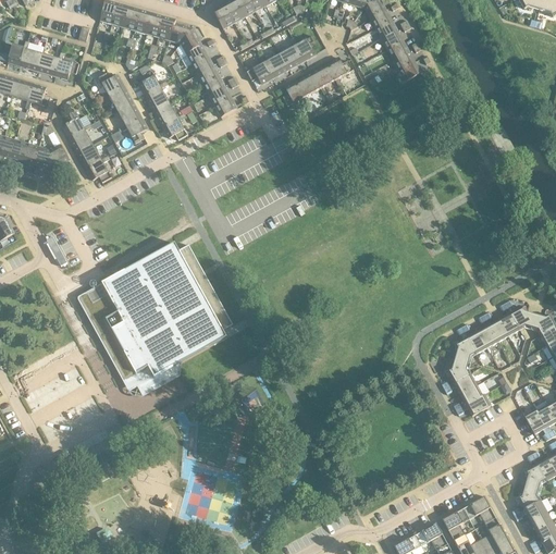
[(104,0),(104,1),(99,19),(112,22),(118,1),(113,0),(104,0)]
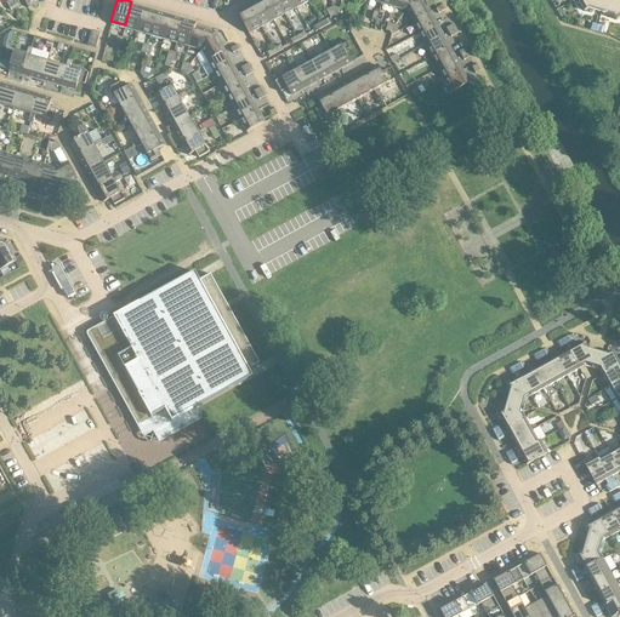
[(272,17),(262,0),(256,0),(250,4),(261,23),(272,17)]
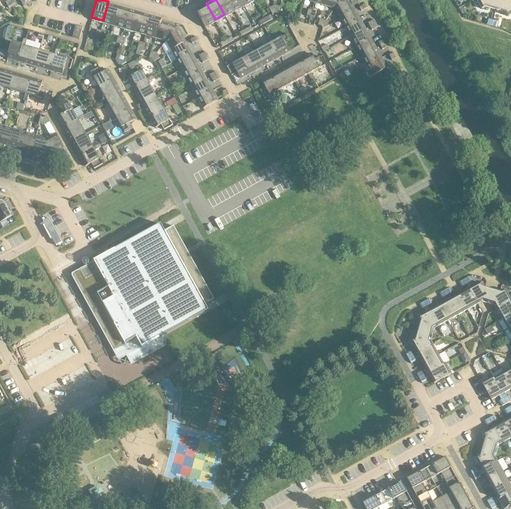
[(234,9),(229,0),(216,0),(224,14),(234,9)]
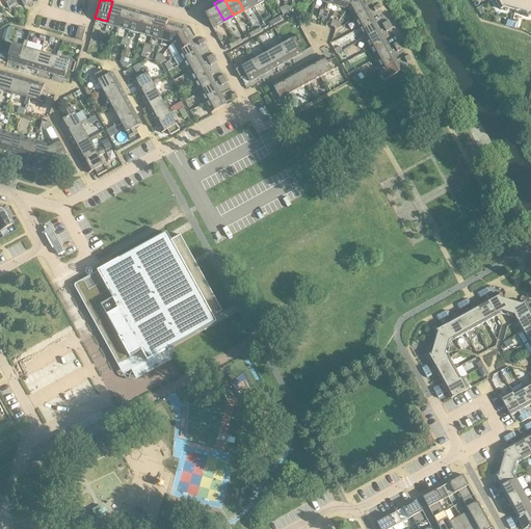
[(254,3),(251,0),(238,0),(243,9),(247,7),(254,3)]
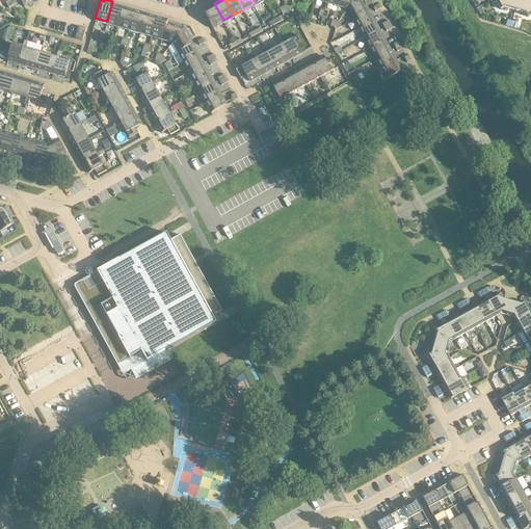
[(352,0),(347,6),(352,16),(368,6),(365,2),(364,0),(352,0)]
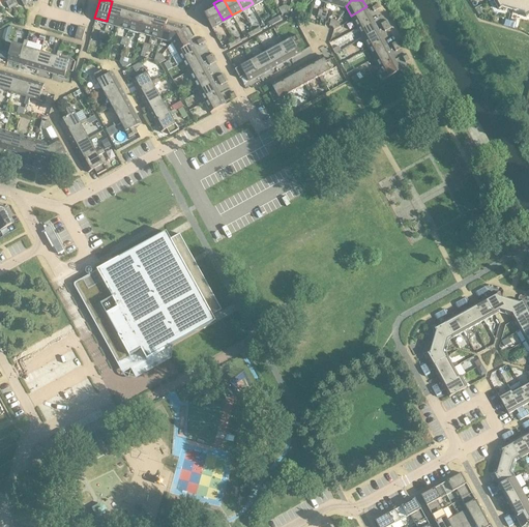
[(528,11),(528,0),(515,0),(512,7),(522,10),(524,15),(528,11)]
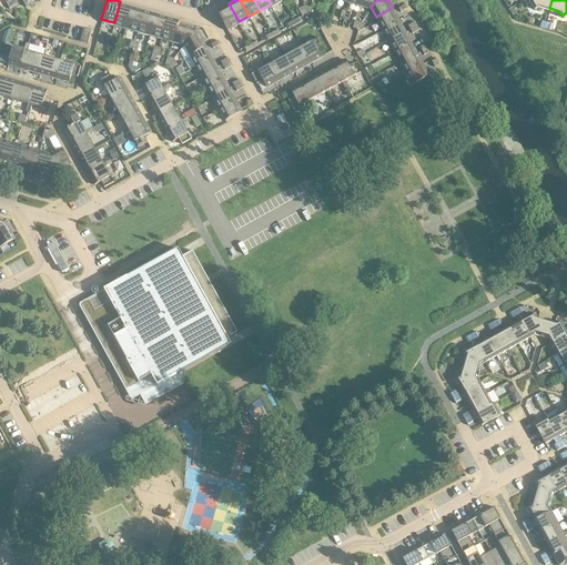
[(132,4),(120,1),(114,22),(115,23),(125,26),(132,4)]
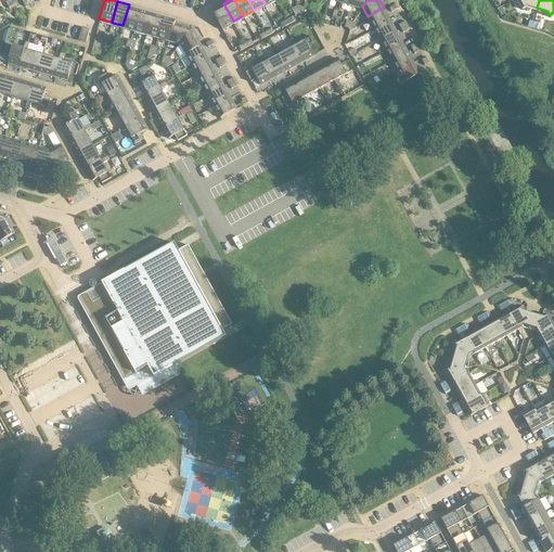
[(233,21),(223,3),(211,10),(213,12),(221,27),(233,21)]
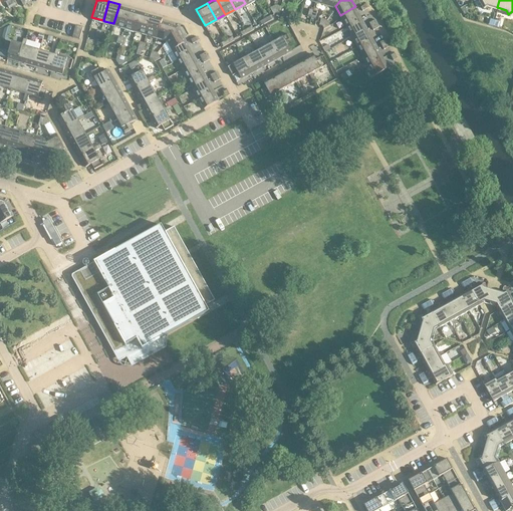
[(130,8),(119,4),(113,23),(124,26),(130,8)]
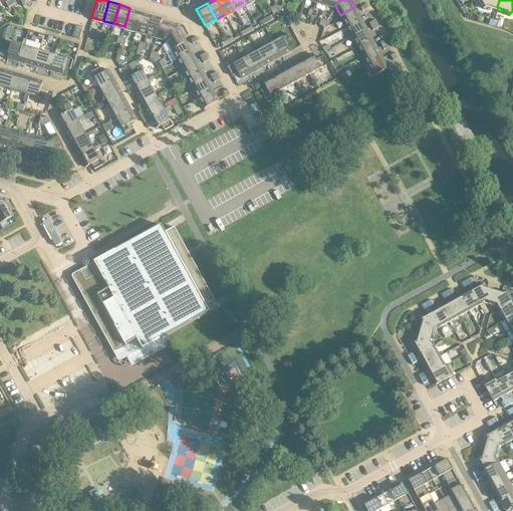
[(360,16),(355,6),(340,15),(345,25),(360,16)]
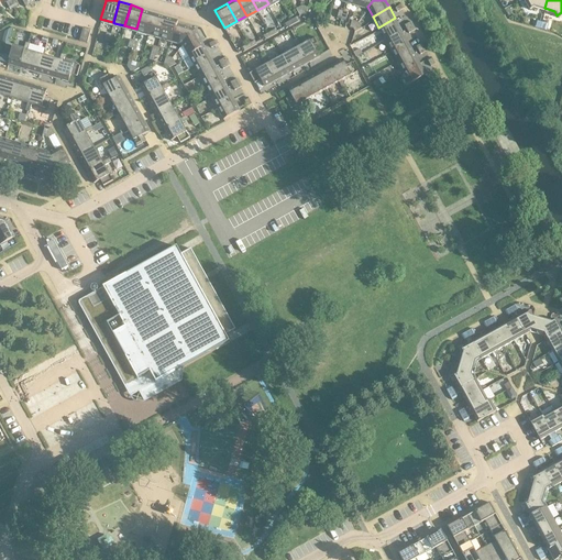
[(154,12),(142,9),(136,29),(149,33),(154,12)]
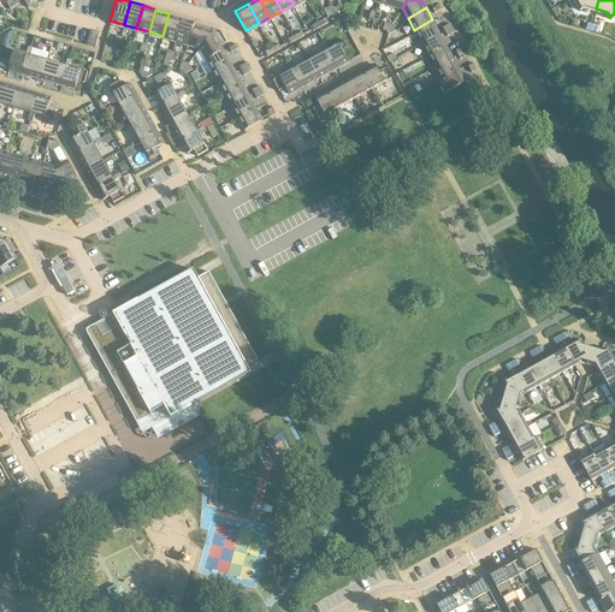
[(182,17),(169,13),(163,36),(175,40),(182,17)]
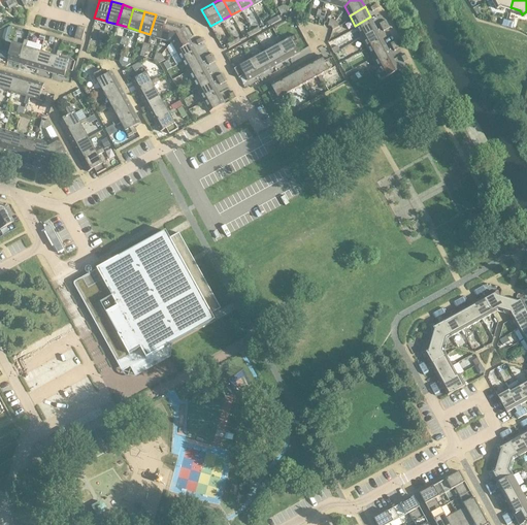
[(166,18),(156,14),(150,34),(161,37),(166,21),(165,21),(166,18)]
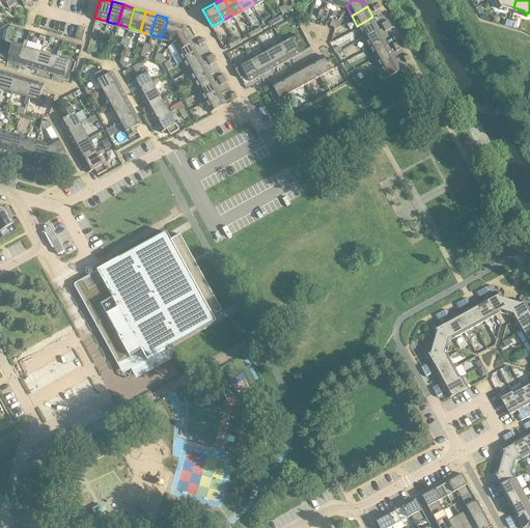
[(331,17),(330,21),(329,24),(332,25),(337,18),(331,17)]
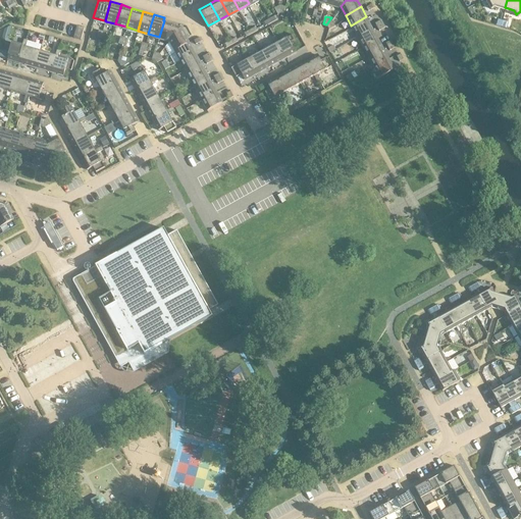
[(370,22),(366,16),(351,26),(357,35),(371,27),(369,23),(370,22)]
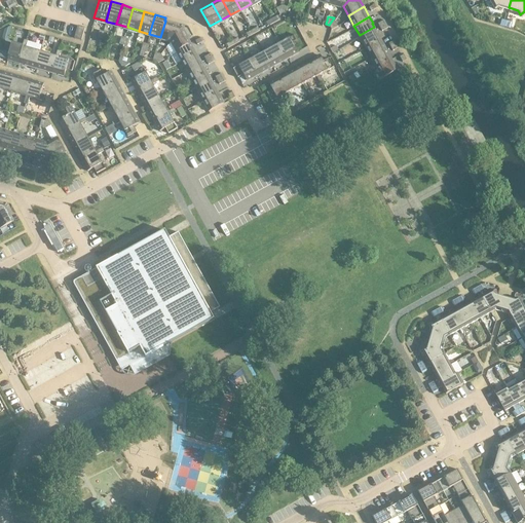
[(179,25),(165,21),(160,37),(170,40),(181,27),(179,25)]
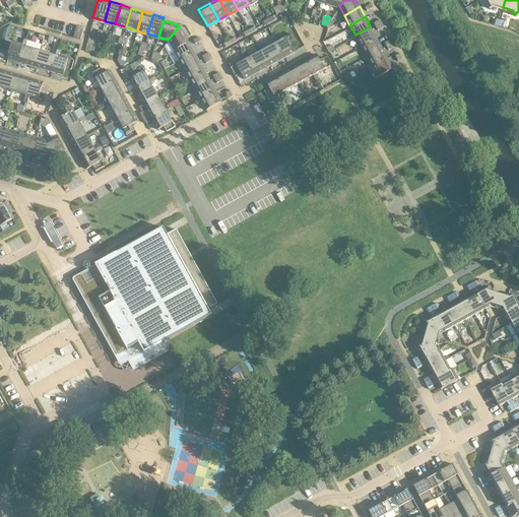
[(83,25),(76,23),(75,25),(73,36),(79,38),(83,25)]
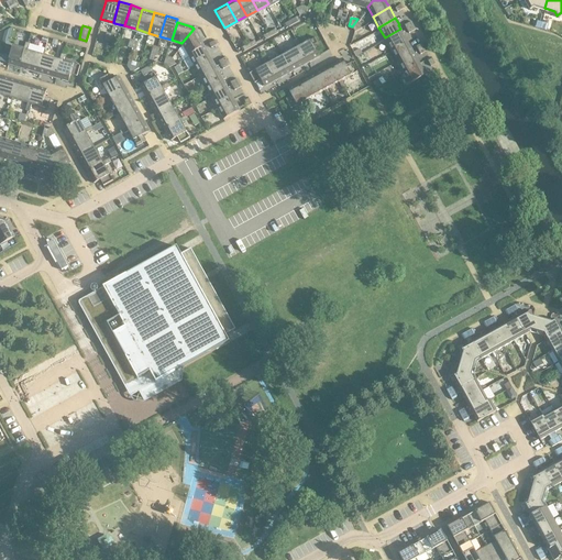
[(197,31),(194,29),(182,43),(187,53),(204,44),(200,40),(201,40),(197,31)]
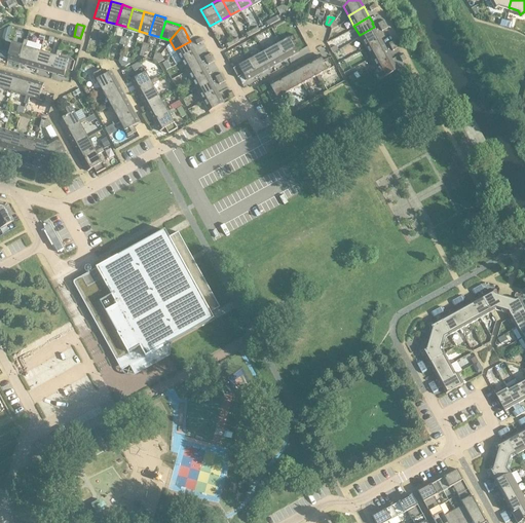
[(376,31),(374,27),(360,35),(365,45),(380,37),(377,31),(376,31)]
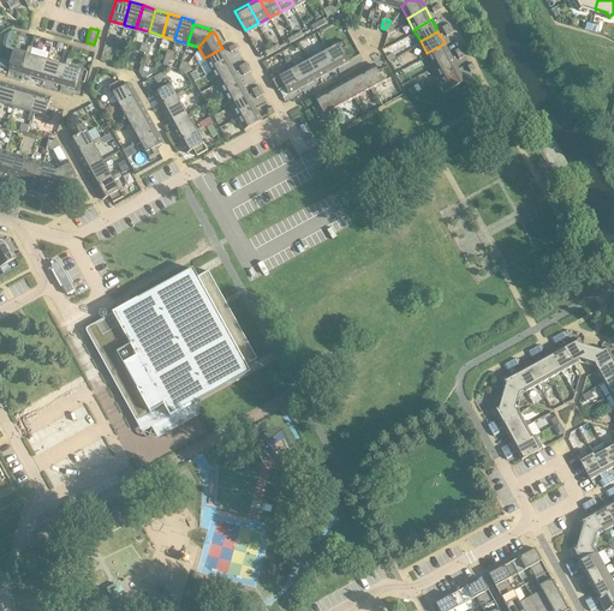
[(325,40),(322,40),(335,65),(344,61),(343,60),(347,58),(344,52),(350,48),(344,37),(328,47),(325,40)]
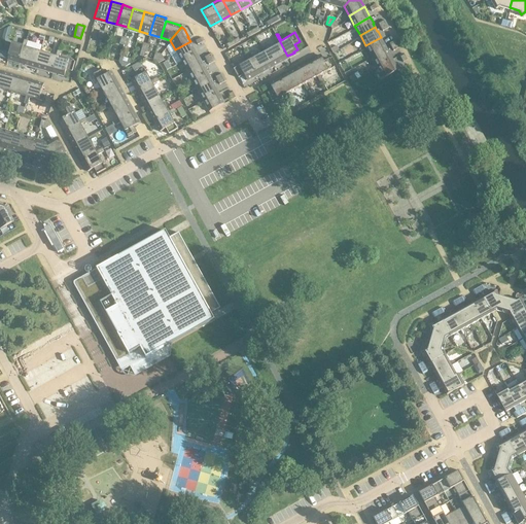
[(287,56),(276,34),(275,35),(278,41),(265,49),(272,64),(281,59),(281,60),(287,56)]
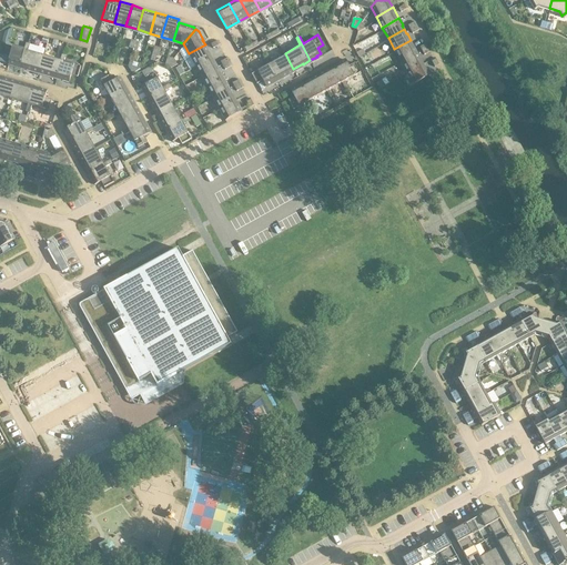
[(12,63),(20,66),(27,41),(24,40),(23,48),(6,42),(3,53),(9,54),(8,61),(12,62),(12,63)]
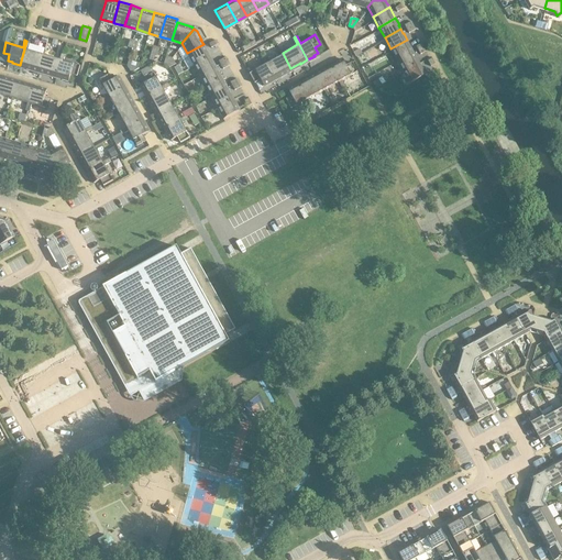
[(410,46),(407,40),(390,48),(396,59),(412,51),(410,46)]
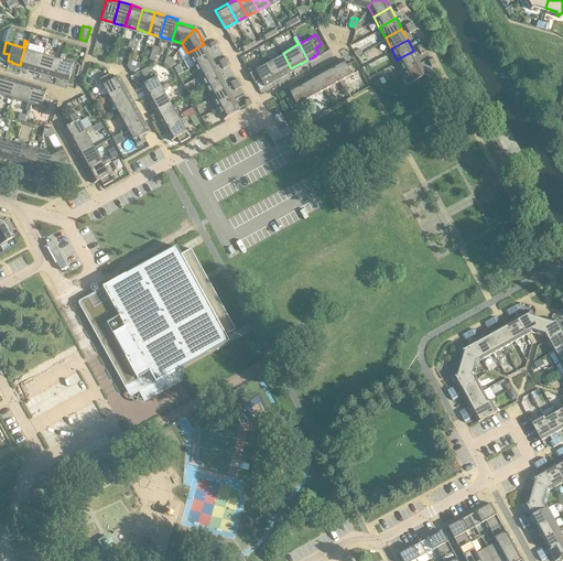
[(29,41),(26,41),(20,65),(26,67),(28,66),(38,69),(43,53),(26,49),(29,41)]
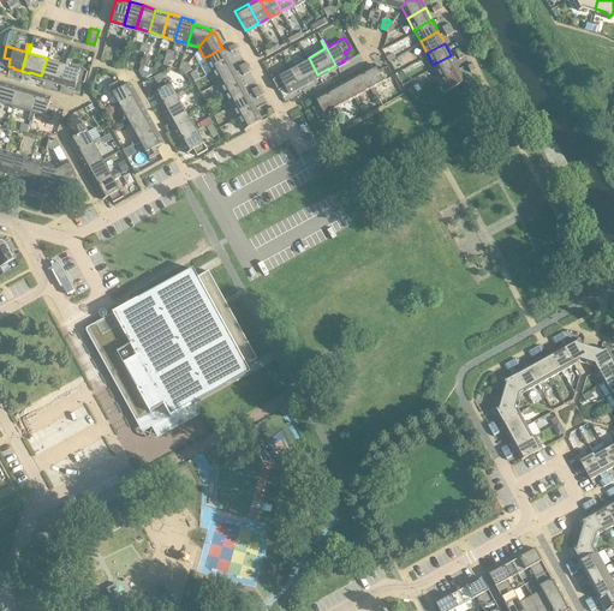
[(225,53),(222,48),(204,58),(212,70),(230,60),(226,53),(225,53)]
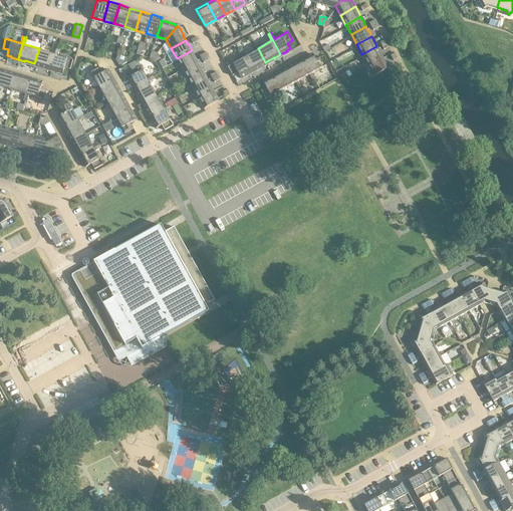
[(53,52),(39,48),(34,63),(44,66),(44,67),(51,69),(57,46),(55,45),(53,52)]
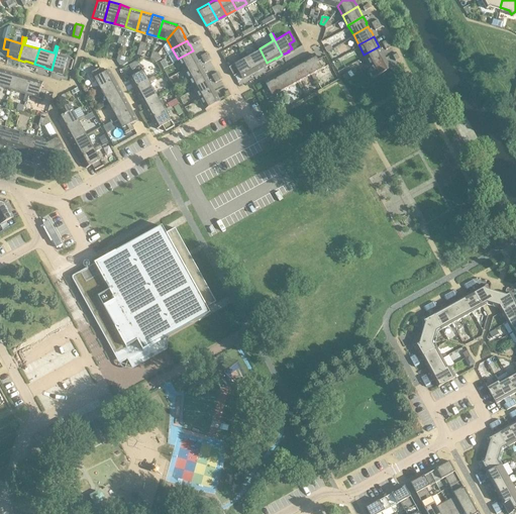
[(60,46),(58,46),(52,70),(58,72),(58,71),(63,72),(65,66),(70,67),(72,58),(58,54),(60,46)]
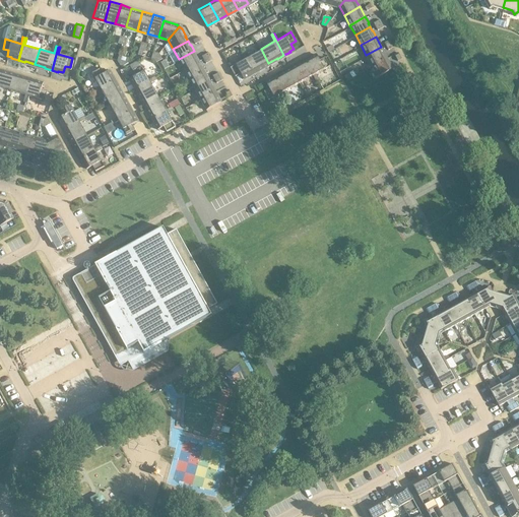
[(383,50),(381,47),(366,55),(372,64),(387,56),(383,50)]
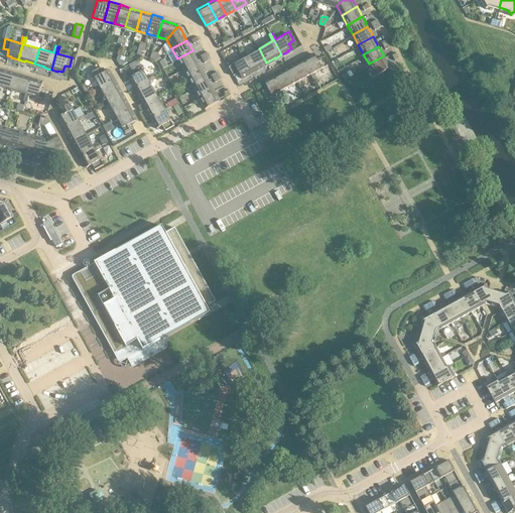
[(266,62),(259,48),(245,55),(242,49),(240,50),(252,72),(258,68),(266,62)]
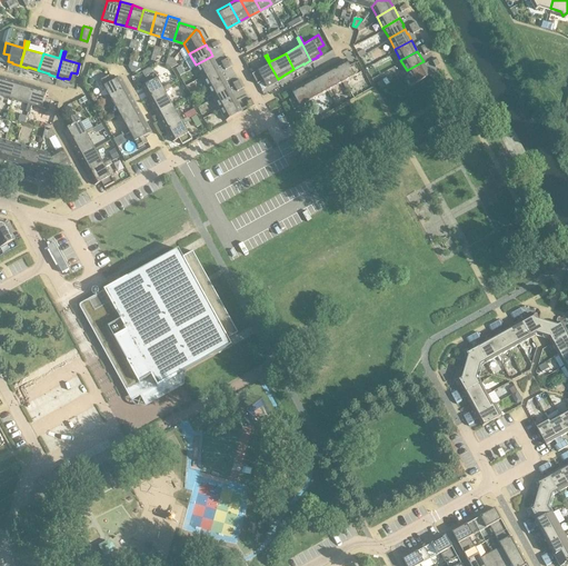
[(216,62),(212,56),(196,65),(202,76),(218,67),(216,62)]
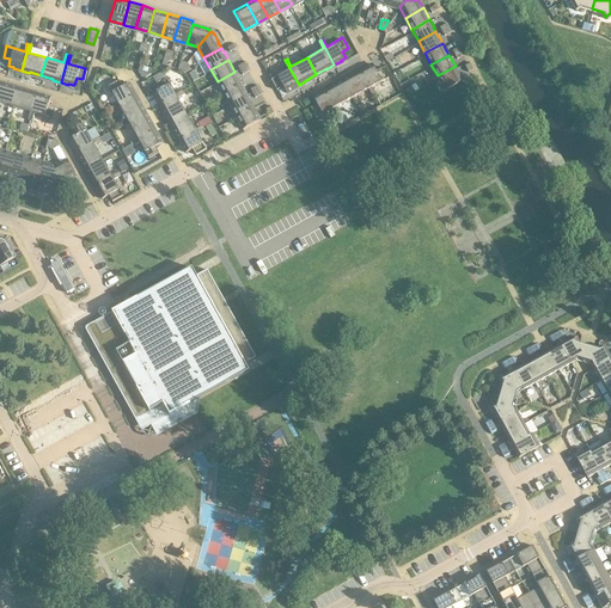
[(299,85),(285,60),(283,61),(287,68),(270,78),(276,87),(282,85),(286,91),(291,88),(292,88),(299,85)]
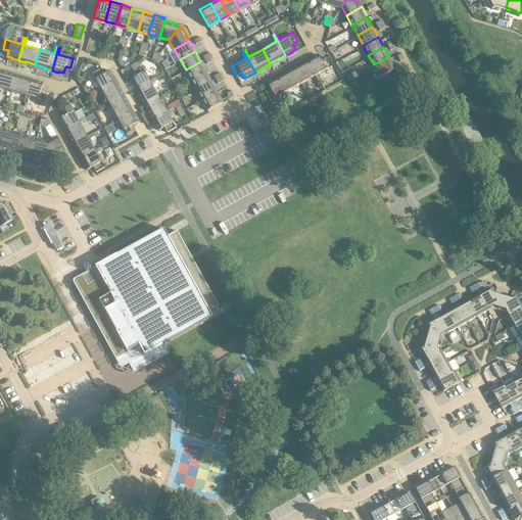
[(318,52),(307,57),(319,79),(321,78),(318,72),(331,64),(327,56),(322,58),(318,52)]
